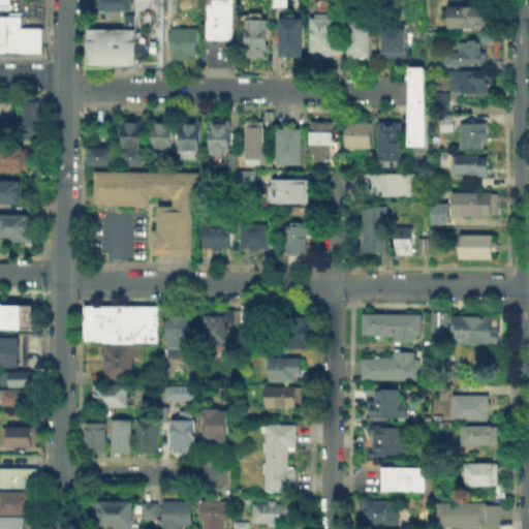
[(100,9),(100,0),(131,0),(131,9),(100,9)]
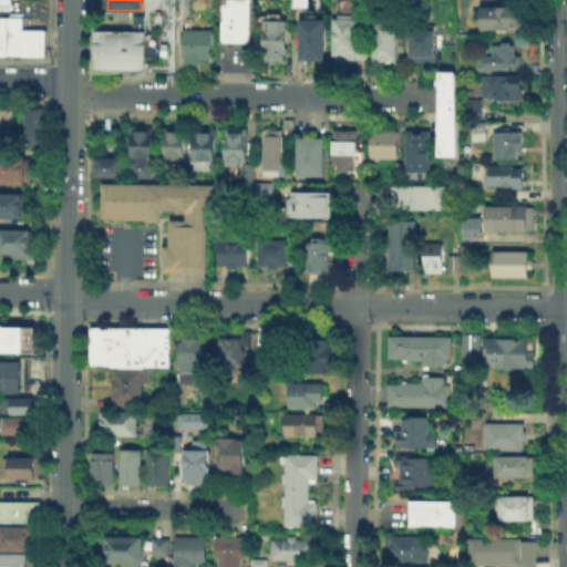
[(144,71),(144,30),(144,0),(174,0),(174,71),(144,71)]
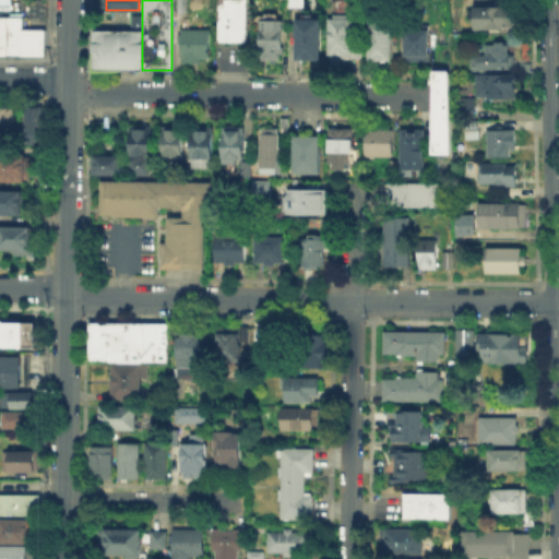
[(189,0),(181,0),(176,0),(176,12),(190,12),(189,0)]
